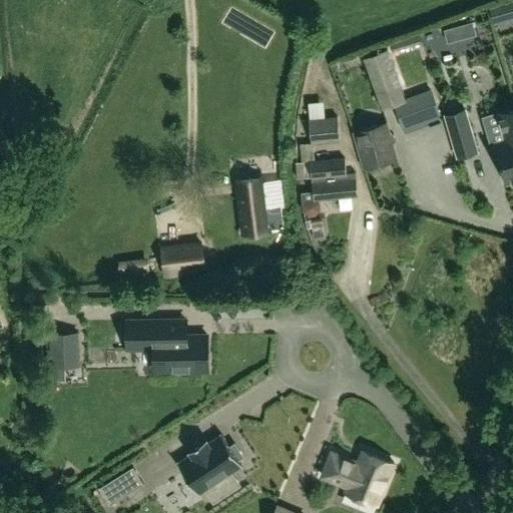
[(457,41),(476,36),(472,23),(453,28),(457,41)]
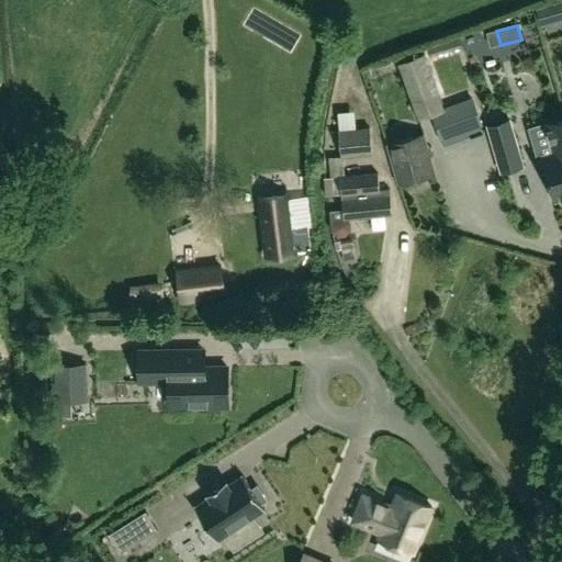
[(430,55),(462,46),(460,37),(428,47),(430,55)]
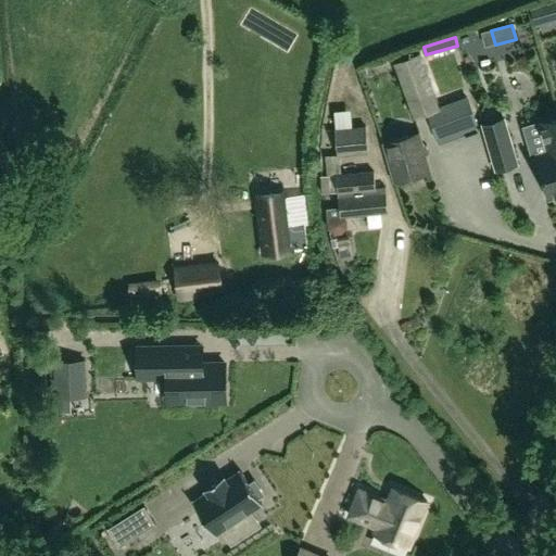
[(414,116),(440,106),(420,51),(394,61),(414,116)]
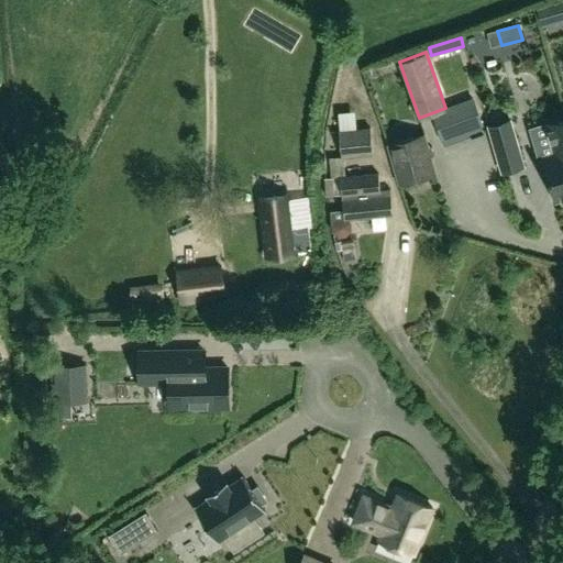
[(471,100),(433,114),(443,142),(481,128),(471,100)]
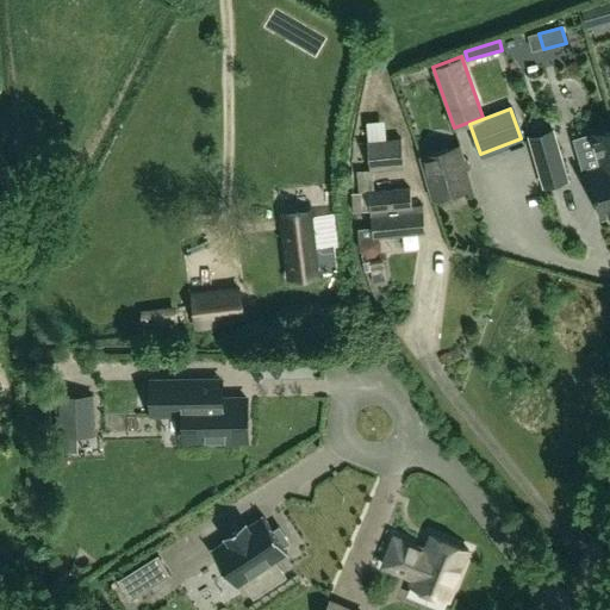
[(609,215),(609,129),(592,135),(602,166),(589,170),(603,217),(609,215)]
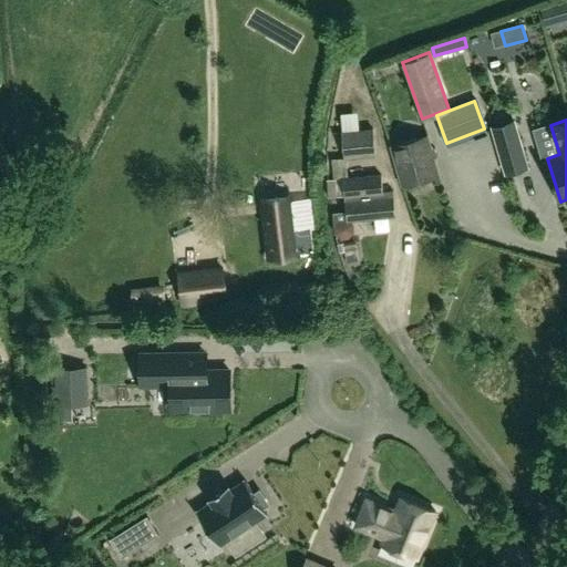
[(514,121),(493,127),(506,174),(527,167),(514,121)]
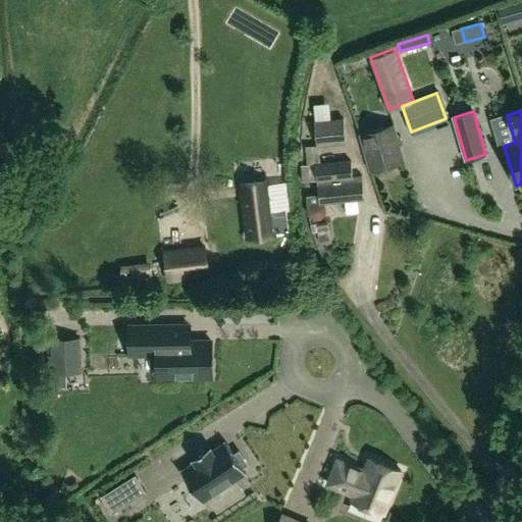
[(352,177),(351,162),(320,165),(318,147),(346,145),(344,119),(314,122),(317,146),(306,147),(308,166),(315,166),(319,204),(364,201),(362,176),(352,177)]
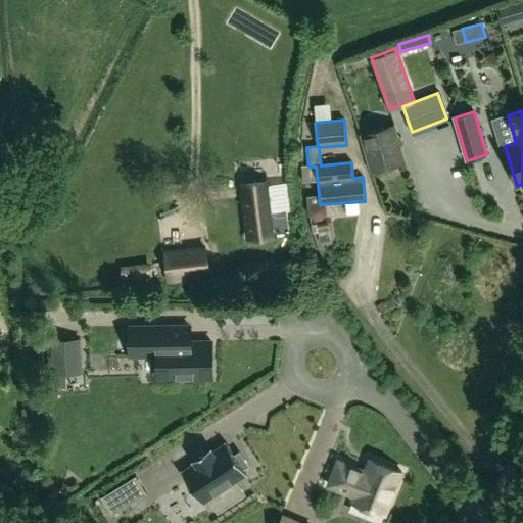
[(394,127),(361,136),(371,173),(405,163),(394,127)]
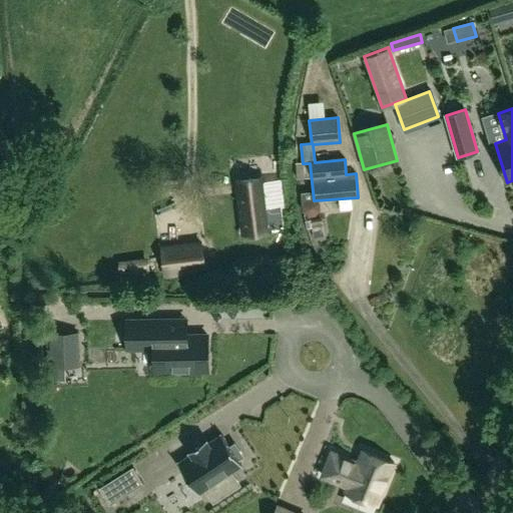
[(242,234),(270,230),(270,229),(285,227),(282,207),(267,208),(265,192),(264,193),(263,182),(246,184),(248,194),(237,196),(242,234)]
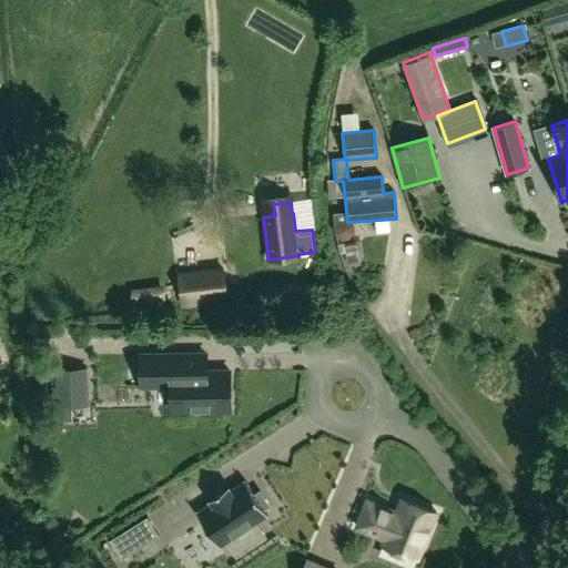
[(183,305),(226,300),(222,269),(179,275),(183,305)]
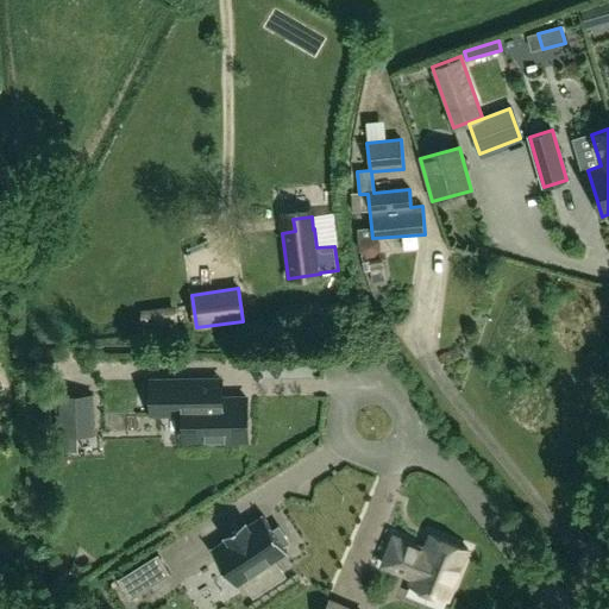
[(175,306),(140,311),(143,333),(144,333),(146,346),(175,341),(173,330),(179,328),(175,306)]
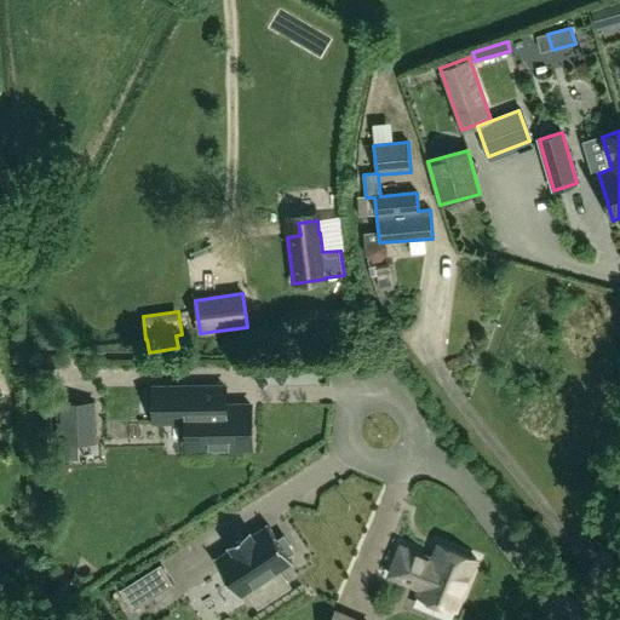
[(59,356),(41,356),(41,369),(59,369),(59,356)]
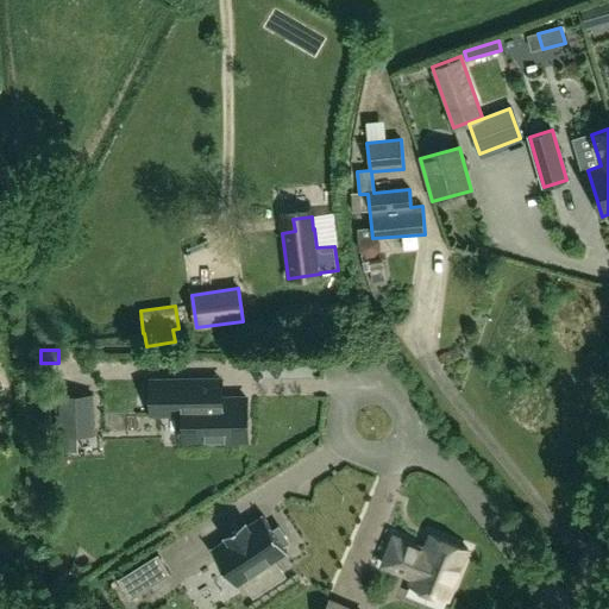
[(183,413),(183,441),(246,440),(245,397),(220,399),(220,380),(207,380),(151,381),(151,414),(183,413)]
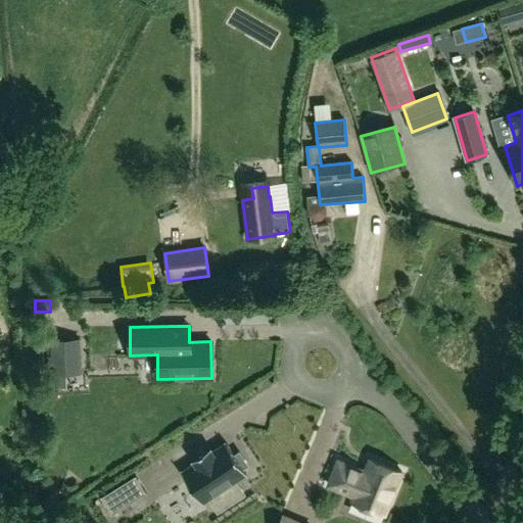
[(63,340),(51,340),(51,344),(52,374),(81,373),(80,340),(63,340)]
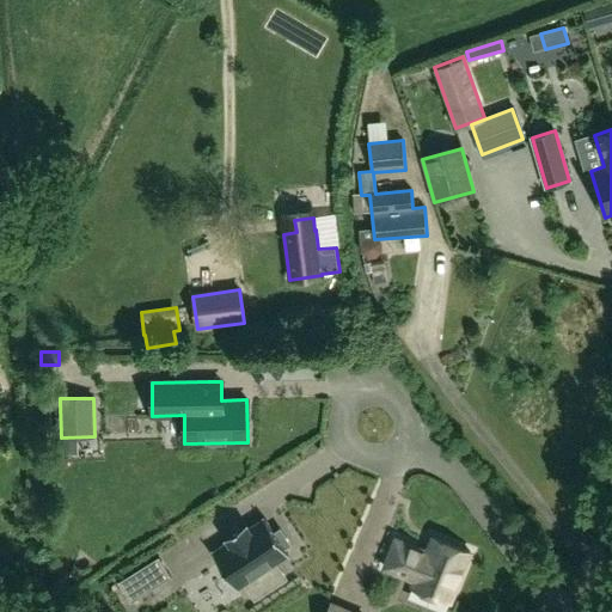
[(249,528),(245,524),(238,528),(225,537),(228,542),(212,552),(236,588),(244,583),(254,599),(286,579),(275,563),(288,555),(285,549),(291,545),(280,530),(274,533),(264,519),(249,528)]
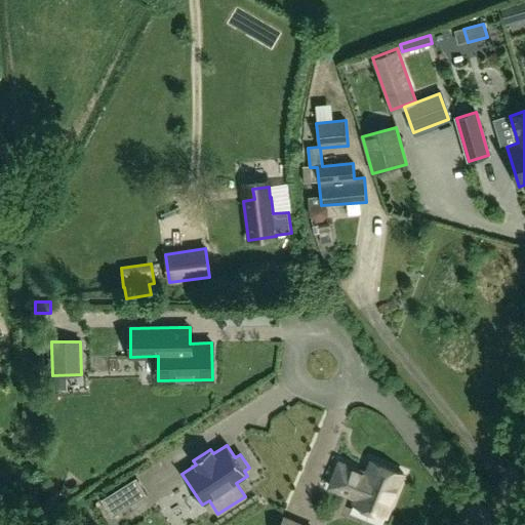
[(354,503),(386,517),(403,474),(371,460),(366,473),(339,462),(329,487),(356,497),(354,503)]
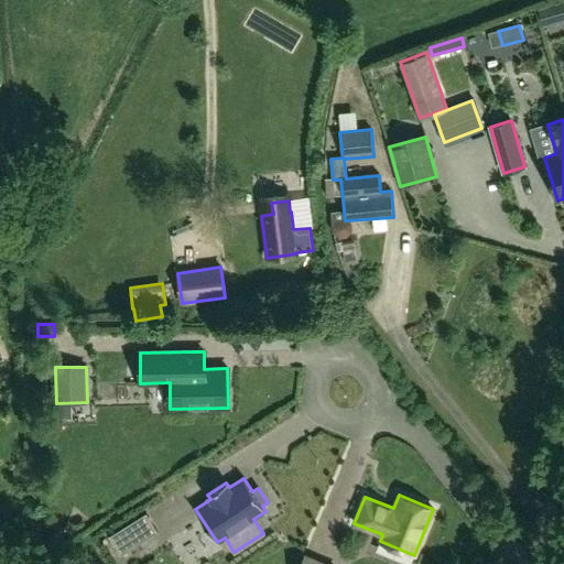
[(158,532),(145,513),(108,537),(120,555),(158,532)]
